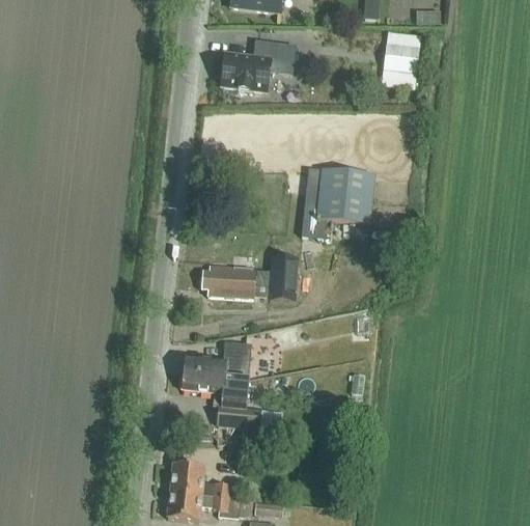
[(230,0),(229,6),(280,12),(281,0),(230,0)]
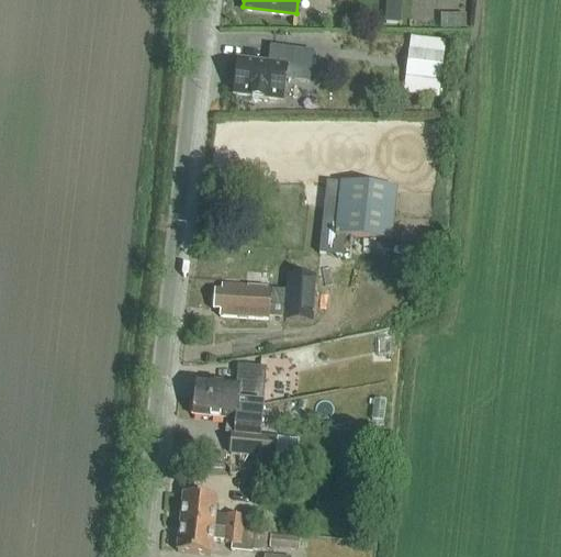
[(464,24),(464,10),(442,10),(442,25),(464,24)]
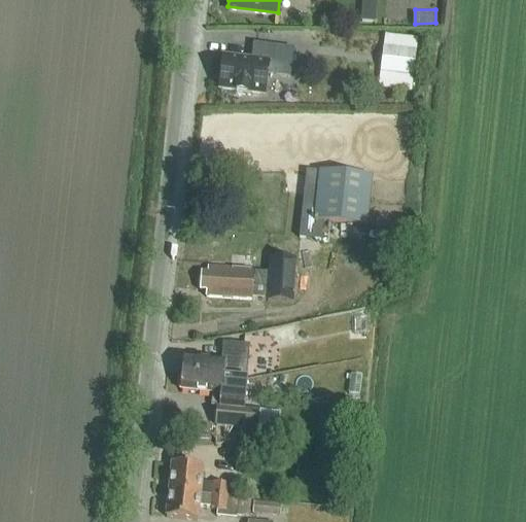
[(416,35),(384,32),(380,69),(412,73),(416,35)]
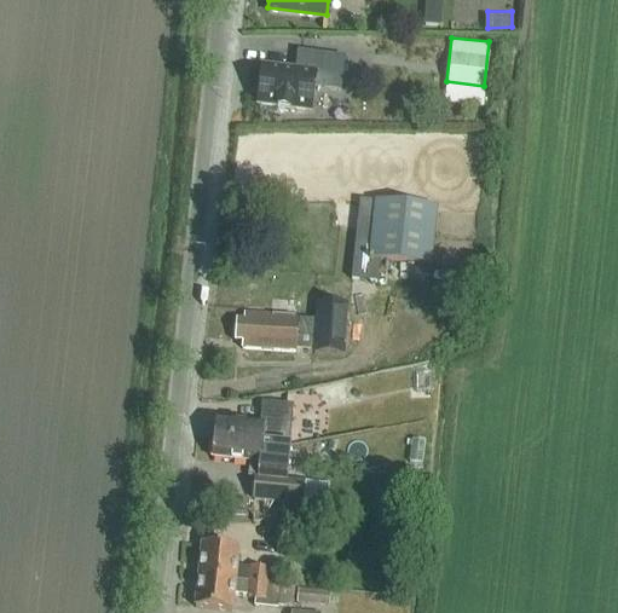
[(261,62),(256,100),(277,103),(276,104),(289,107),(289,104),(312,108),(316,82),(341,85),(345,55),(298,48),(296,65),(261,62)]
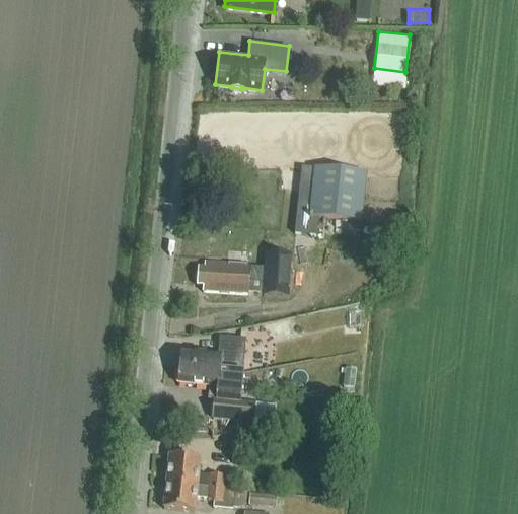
[(360,219),(365,171),(314,165),(313,166),(301,164),(294,230),(315,233),(317,214),(360,219)]
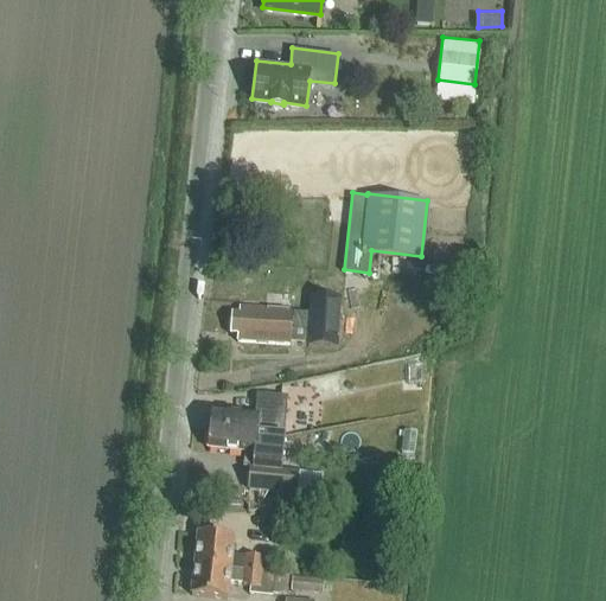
[(236,338),(289,340),(289,339),(336,341),(339,293),(310,292),(308,309),(291,308),(292,306),(238,302),(238,309),(231,309),(230,330),(237,331),(236,338)]
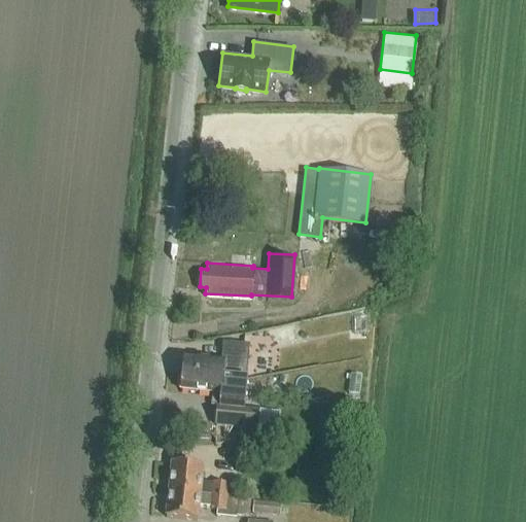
[(182,354),(181,370),(246,377),(249,342),(221,339),(220,357),(182,354)]
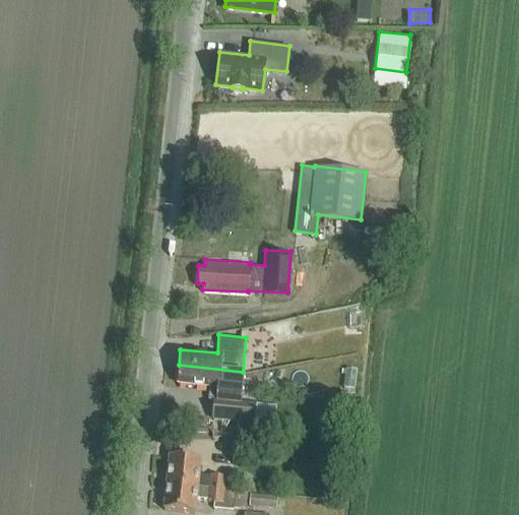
[(179,365),(177,381),(217,385),(216,398),(214,398),(212,416),(251,420),(253,401),(240,400),(243,372),(179,365)]
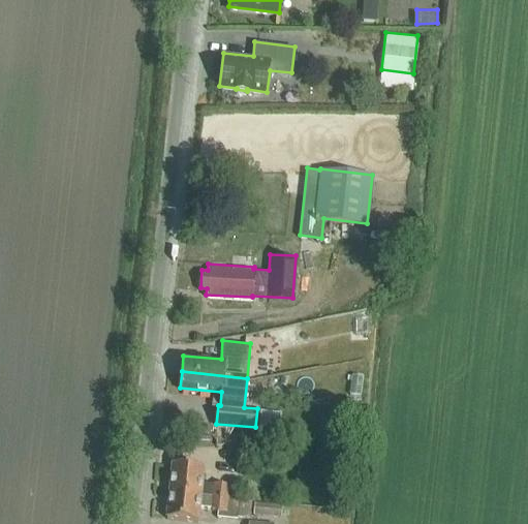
[(216,424),(215,441),(254,438),(255,427),(216,424)]
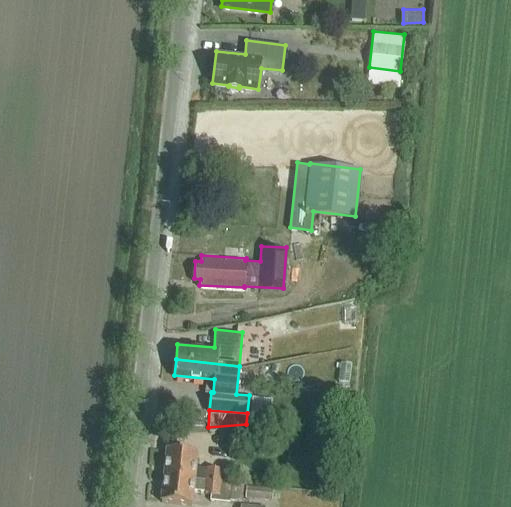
[(166,446),(163,472),(193,476),(205,477),(230,480),(231,466),(220,465),(220,467),(206,465),(206,466),(194,465),(196,450),(166,446)]
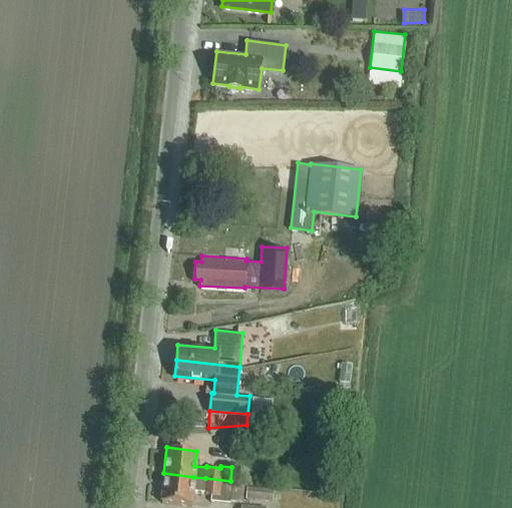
[(192,489),(193,477),(163,473),(160,500),(190,504),(192,489)]
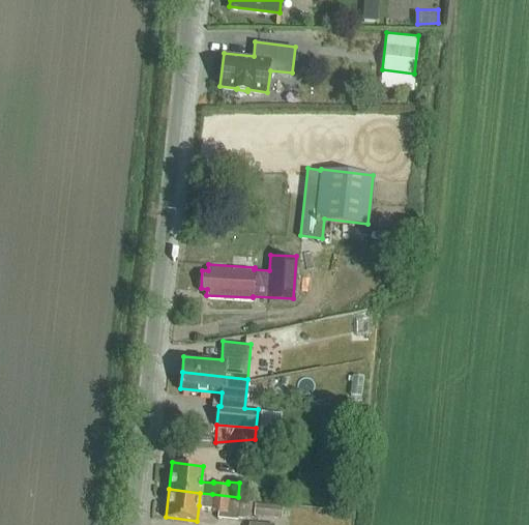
[(200,493),(199,505),(211,507),(212,494),(200,493)]
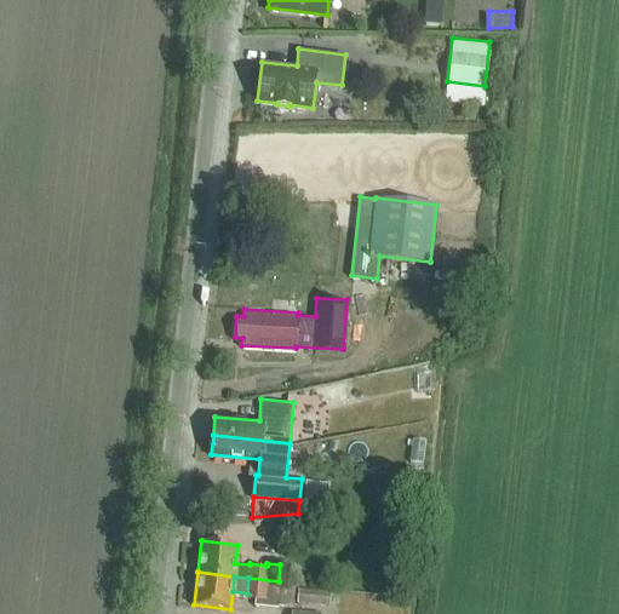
[(279,581),(248,578),(247,594),(254,595),(253,603),(276,606),(276,602),(279,581)]
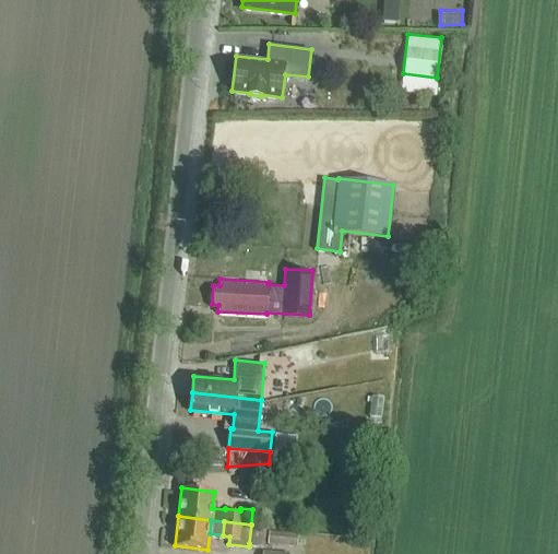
[(251,525),(249,543),(263,544),(265,526),(251,525)]
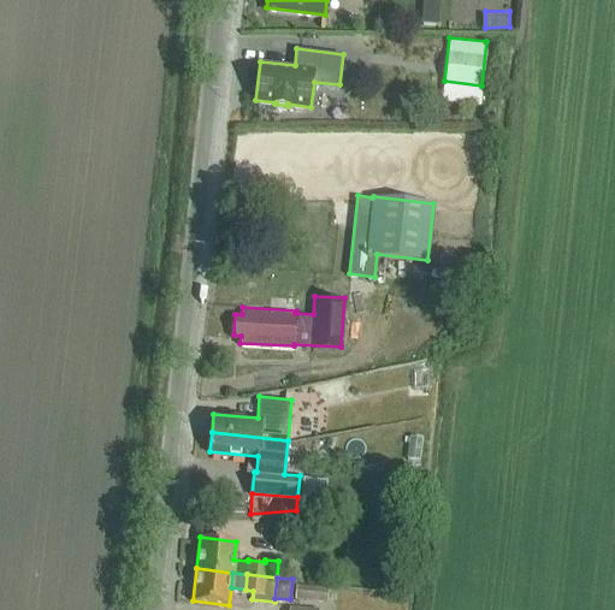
[(295,596),(327,598),(329,584),(296,581),(295,596)]
